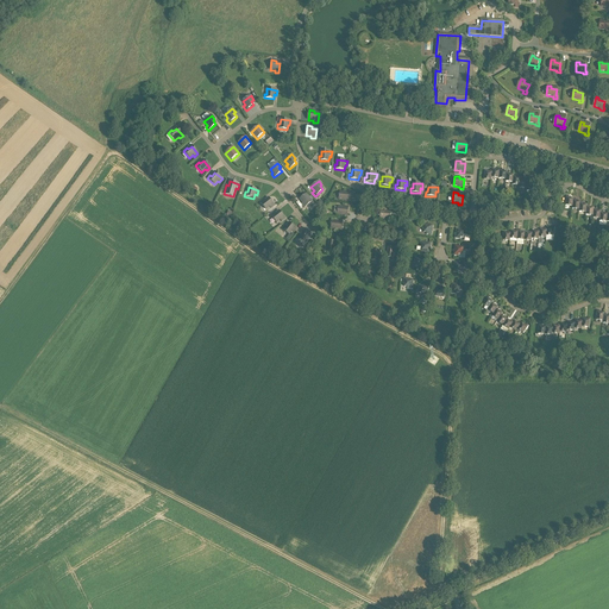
[(308,199),(311,198),(307,193),(300,200),(302,203),(301,205),(305,208),(312,202),(308,199)]
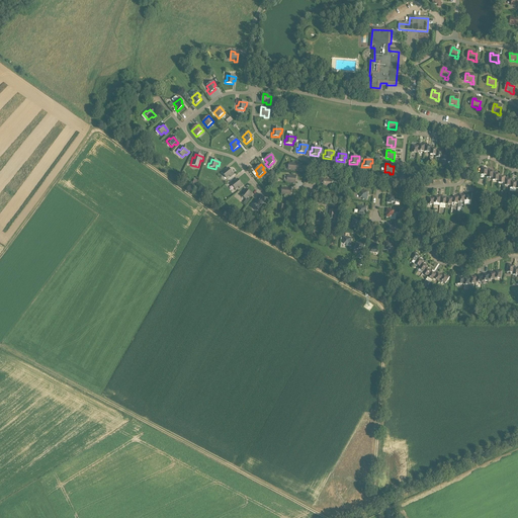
[(228,169),(225,171),(224,170),(221,172),(226,179),(230,176),(231,177),(234,175),(228,169)]
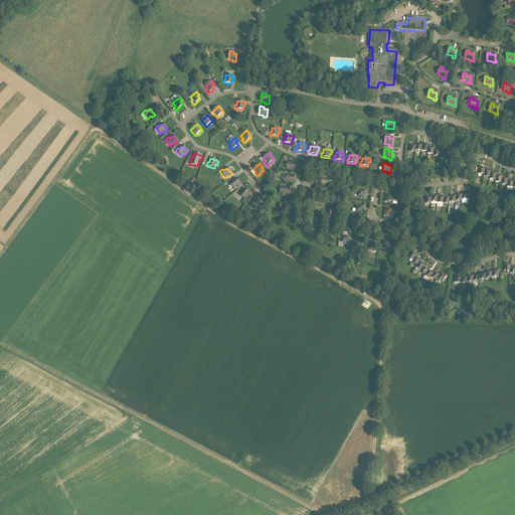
[(235,178),(232,181),(231,180),(228,182),(233,189),(237,186),(238,187),(241,185),(235,178)]
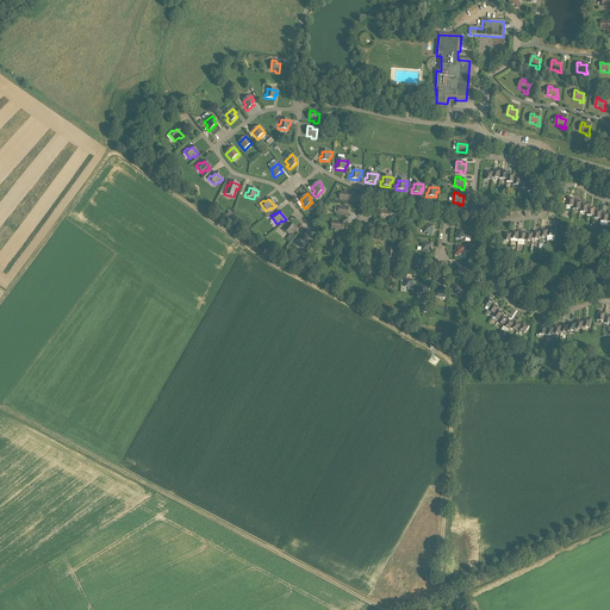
[(293,231),(294,234),(297,230),(290,223),(287,226),(285,225),(282,230),(290,236),(293,231)]
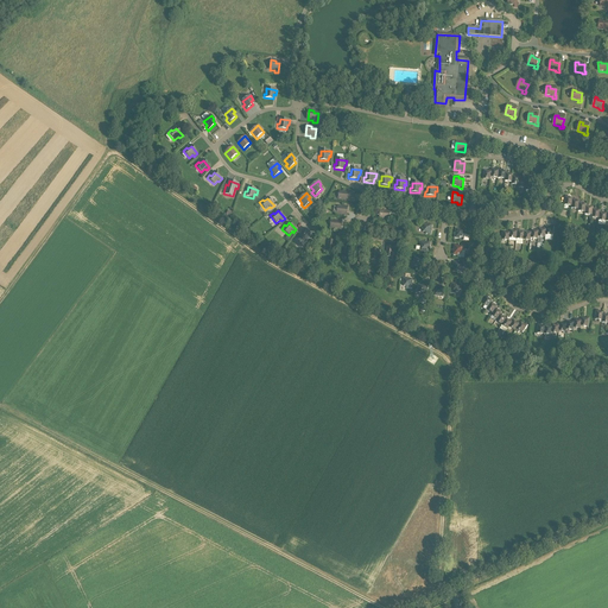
[(432,226),(423,225),(422,229),(424,229),(423,233),(426,233),(426,234),(431,235),(432,226)]
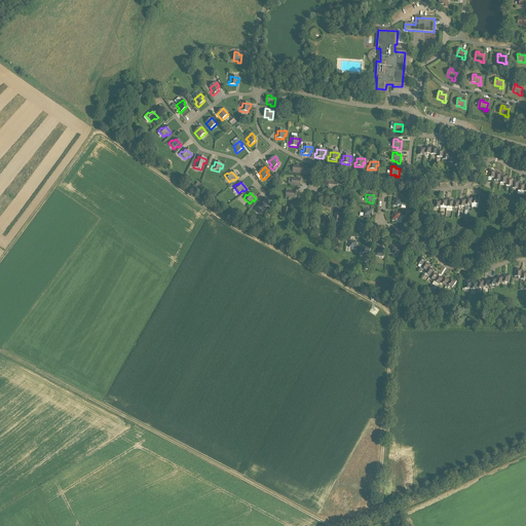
[(403,199),(395,198),(393,207),(398,207),(398,205),(401,205),(401,203),(402,203),(403,199)]
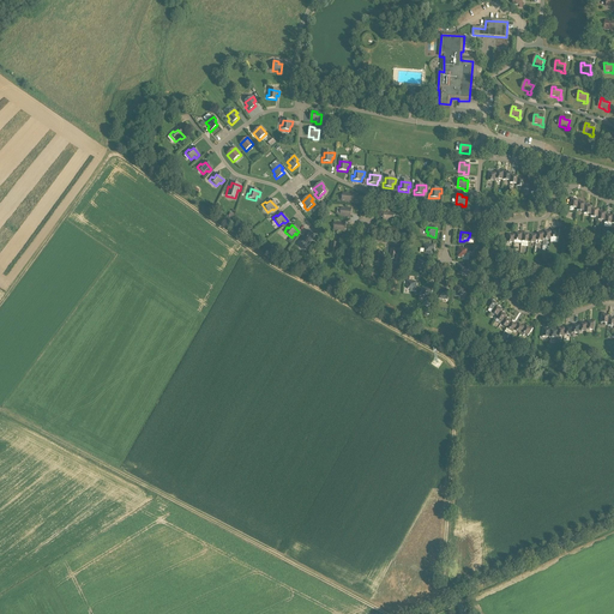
[(314,238),(305,233),(304,238),(301,236),(299,241),(308,245),(311,241),(312,241),(314,238)]
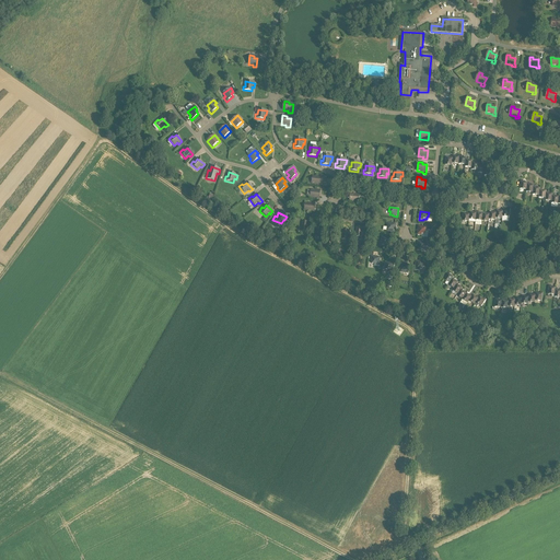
[(396,224),(387,223),(386,232),(391,232),(394,233),(395,233),(396,224)]
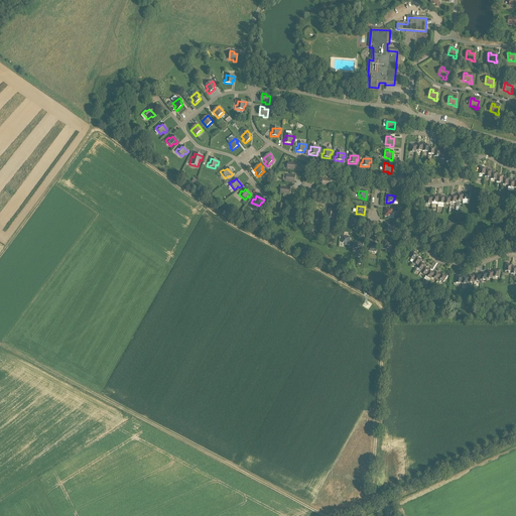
[(391,214),(393,214),(393,213),(393,210),(385,209),(384,217),(389,218),(389,216),(391,216),(391,214)]
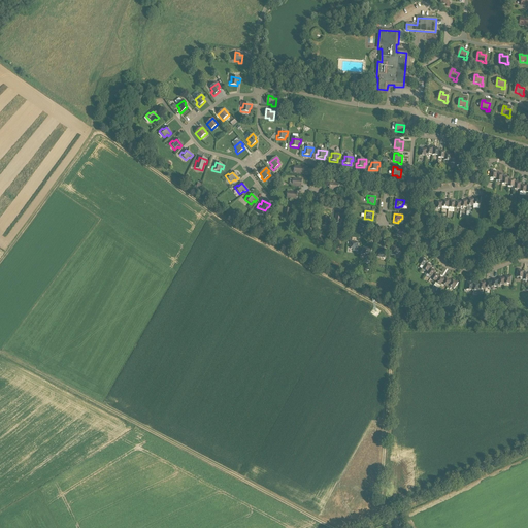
[(368,225),(360,224),(359,229),(361,229),(360,231),(363,231),(363,233),(367,233),(368,225)]
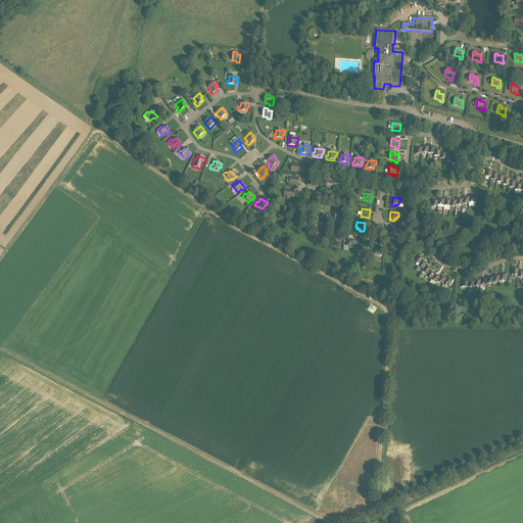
[(398,227),(390,226),(389,234),(394,235),(394,233),(396,234),(396,231),(398,231),(398,227)]
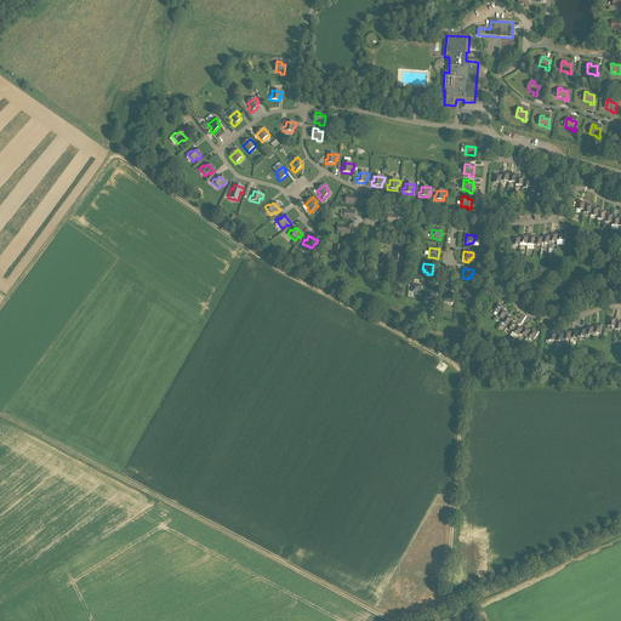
[(422,286),(412,285),(411,290),(412,290),(412,292),(416,294),(415,295),(421,296),(422,286)]
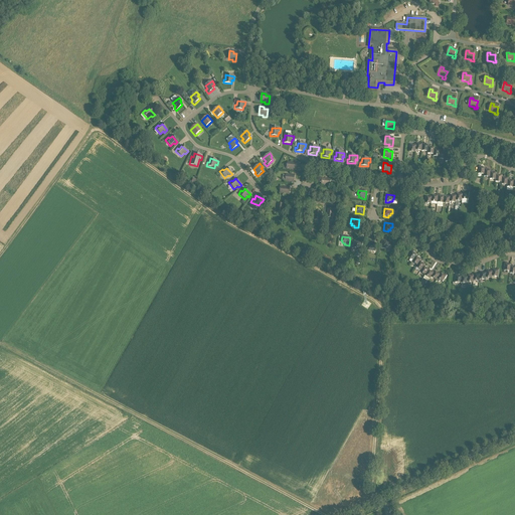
[(390,241),(382,240),(381,248),(386,249),(386,247),(388,247),(388,245),(390,245),(390,241)]
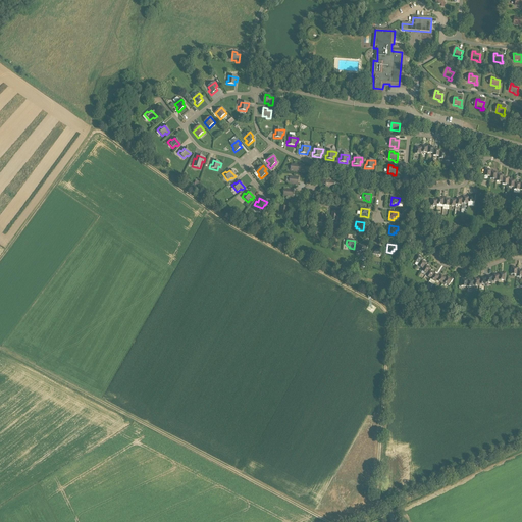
[(367,246),(359,245),(359,249),(360,250),(360,252),(362,252),(362,253),(366,254),(367,246)]
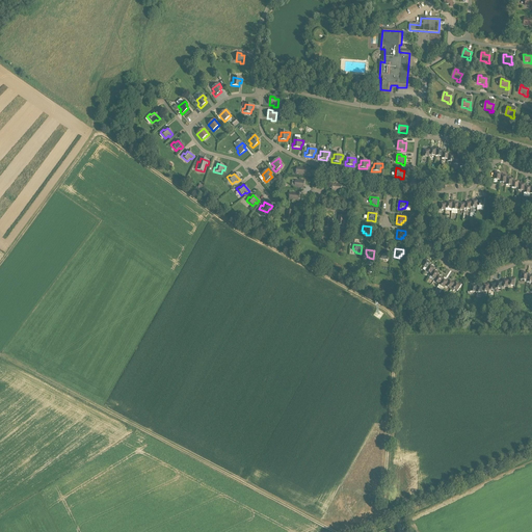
[(387,257),(389,257),(389,251),(380,251),(379,260),(384,260),(384,259),(387,259),(387,257)]
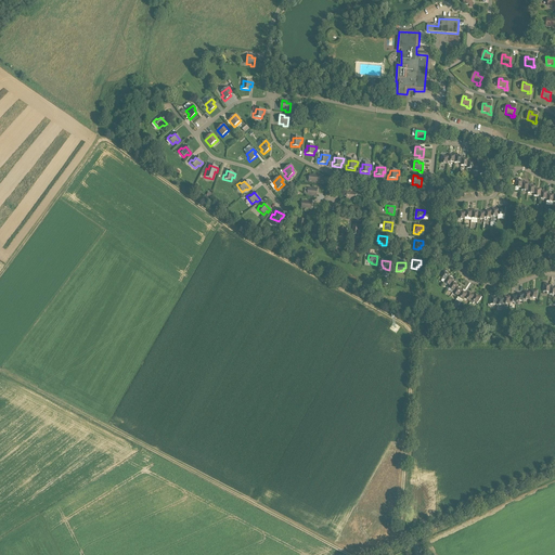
[(450,274),(446,272),(447,271),(444,269),(440,278),(446,281),(450,274)]
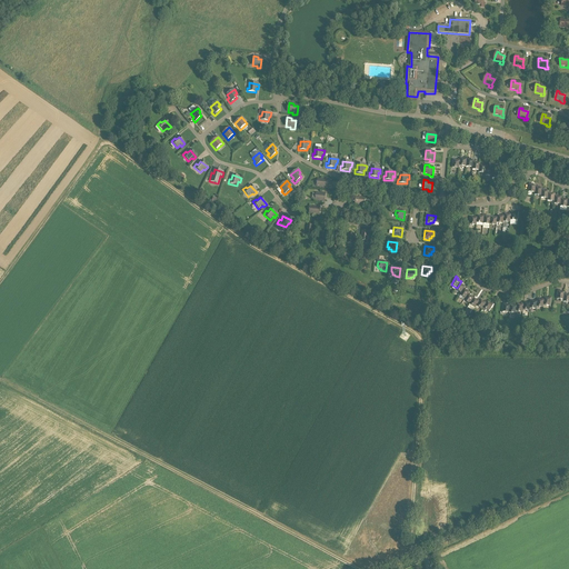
[(461,285),(462,283),(461,281),(457,288),(456,290),(461,293),(466,287),(461,285)]
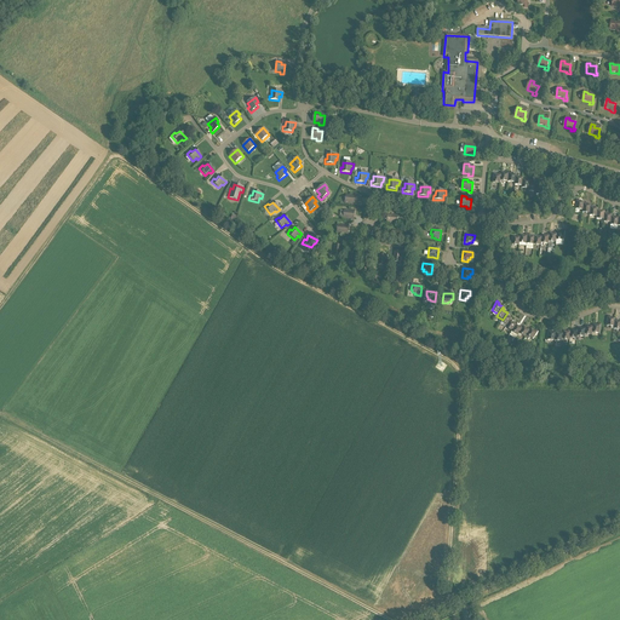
[(507,326),(511,319),(507,316),(509,315),(507,313),(503,320),(501,322),(507,326)]
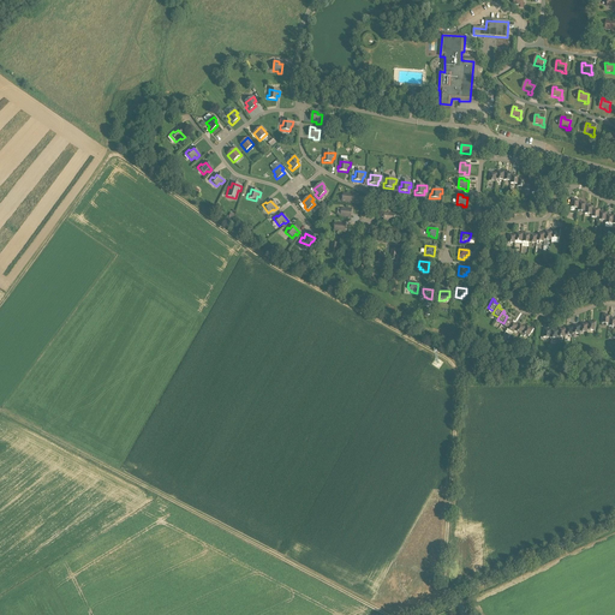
[(512,322),(508,320),(509,318),(507,316),(503,323),(502,326),(508,329),(512,322)]
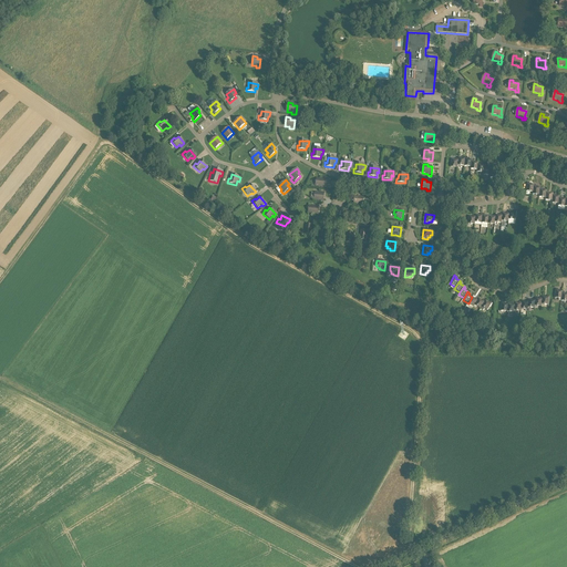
[(472,297),(468,303),(474,307),(475,306),(478,299),(477,298),(476,300),(472,297)]
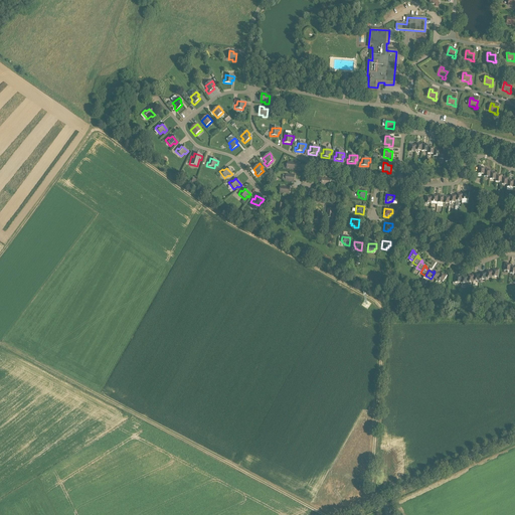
[(435,272),(432,278),(437,281),(438,279),(442,274),(440,273),(439,274),(435,272)]
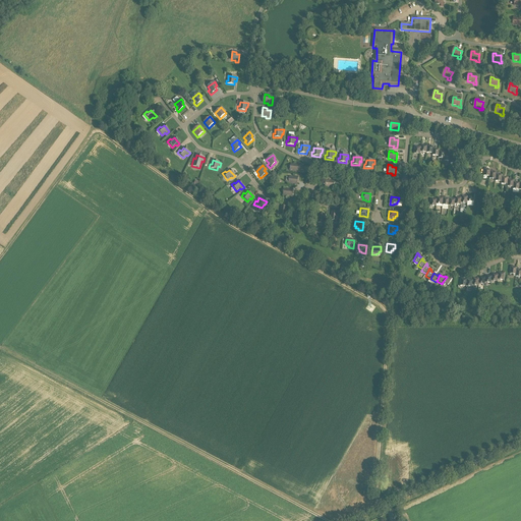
[(453,279),(451,277),(450,279),(447,277),(443,282),(448,286),(453,279)]
